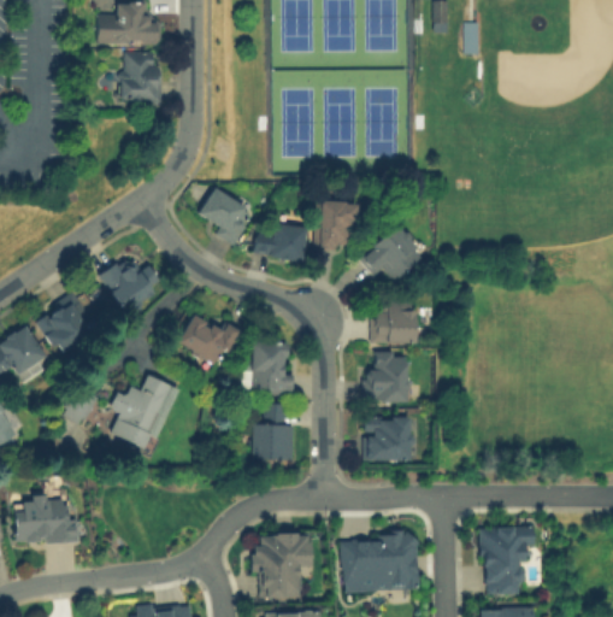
[(98,43),(100,15),(117,15),(118,4),(130,4),(130,3),(137,3),(140,0),(147,0),(149,1),(149,11),(163,24),(163,40),(157,46),(145,45),(146,40),(129,39),(129,43),(118,43),(118,45),(98,43)]
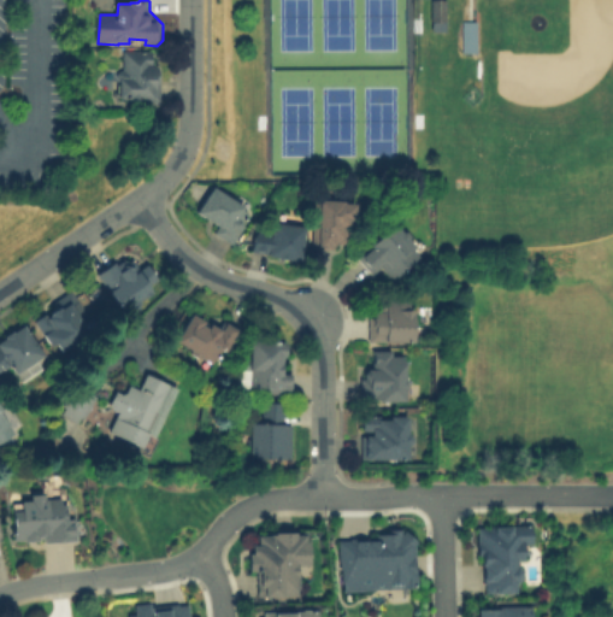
[(477,22),(463,22),(463,53),(476,53),(477,22)]
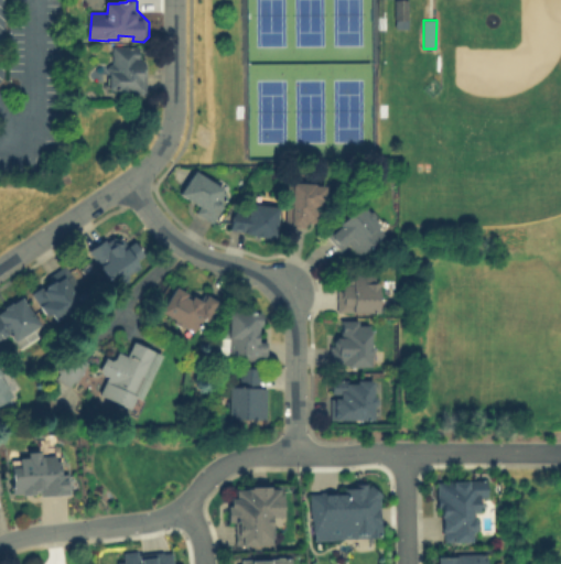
[(116,49),(142,49),(142,58),(144,58),(144,62),(147,62),(147,65),(150,65),(150,94),(120,94),(120,90),(112,90),(112,75),(109,75),(109,68),(112,65),(116,65),(116,49)]
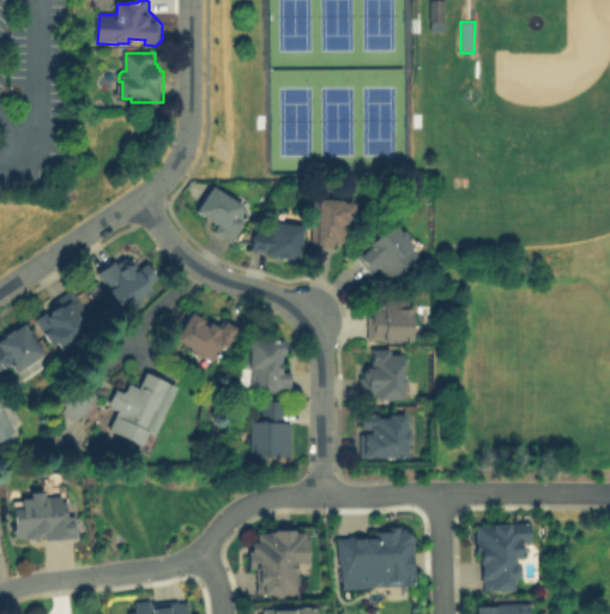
[(198,212),(215,187),(246,206),(245,210),(251,214),(243,224),(247,226),(235,246),(218,235),(223,228),(198,212)]
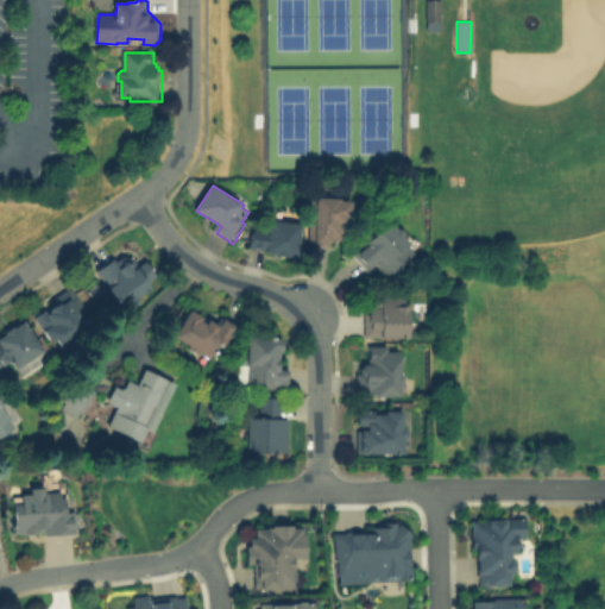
[(312,248),(313,201),(319,201),(319,198),(341,199),(341,202),(354,202),(353,232),(346,232),(345,243),(336,242),(336,239),(334,239),(333,248),(312,248)]
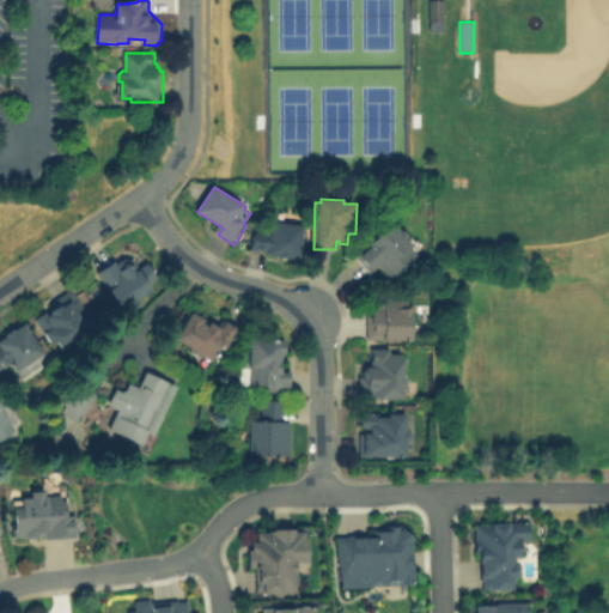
[(357,256),(393,222),(402,231),(405,231),(408,235),(408,237),(414,244),(412,248),(418,255),(393,279),(382,268),(375,275),(357,256)]
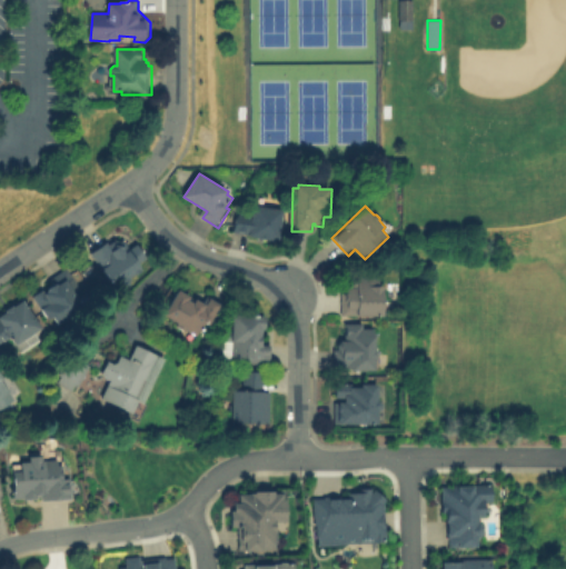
[(235,233),(237,220),(241,215),(241,209),(248,210),(248,215),(252,216),(254,207),(283,210),(279,241),(270,240),(269,241),(259,240),(259,239),(250,238),(250,236),(235,233)]
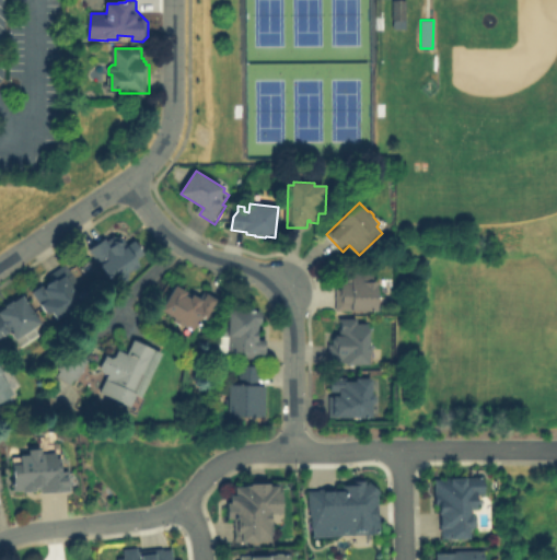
[(90,251),(106,238),(108,242),(115,237),(124,238),(129,245),(136,241),(147,255),(137,260),(141,266),(139,267),(140,268),(135,272),(134,271),(128,275),(129,277),(128,282),(126,283),(120,283),(119,281),(114,284),(90,251)]
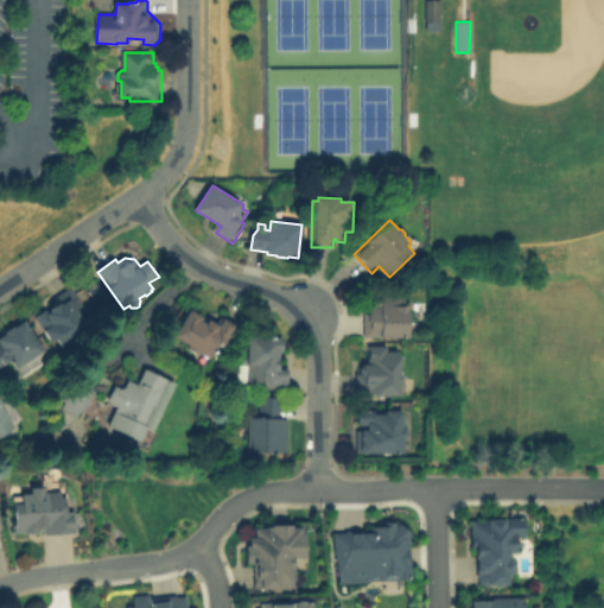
[(72,287),(87,309),(81,314),(91,328),(78,337),(80,339),(80,343),(75,346),(71,344),(70,343),(63,348),(57,341),(52,343),(36,318),(48,310),(51,315),(52,314),(51,311),(53,311),(52,310),(59,304),(56,299),(72,287)]
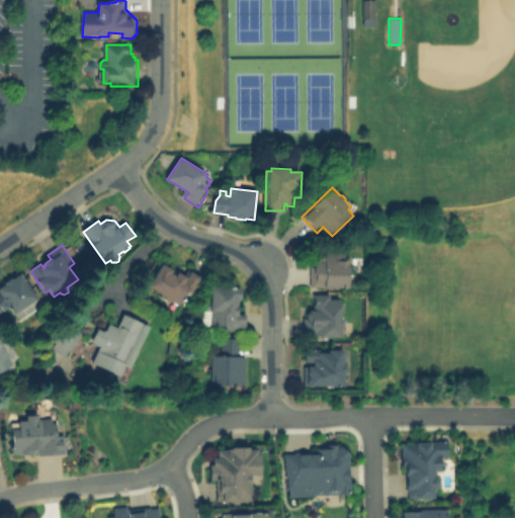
[(309,269),(317,268),(323,256),(345,253),(352,264),(351,291),(309,295),(309,269)]
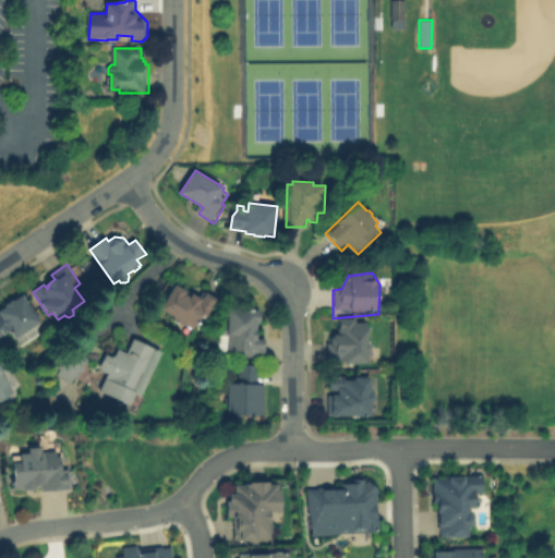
[(161,310),(175,284),(188,291),(185,295),(191,298),(193,294),(202,299),(206,291),(221,300),(209,320),(202,317),(195,330),(184,324),(183,327),(173,322),(176,318),(161,310)]
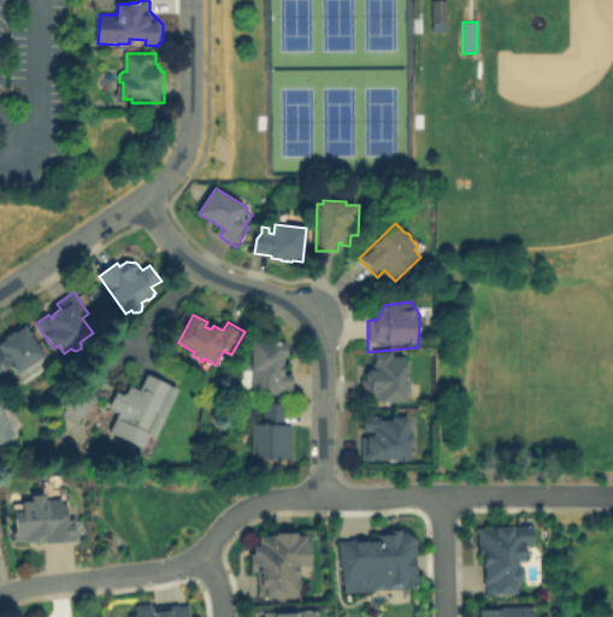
[(0,375),(0,345),(9,340),(7,338),(16,333),(17,334),(28,327),(48,357),(21,376),(13,366),(0,375)]
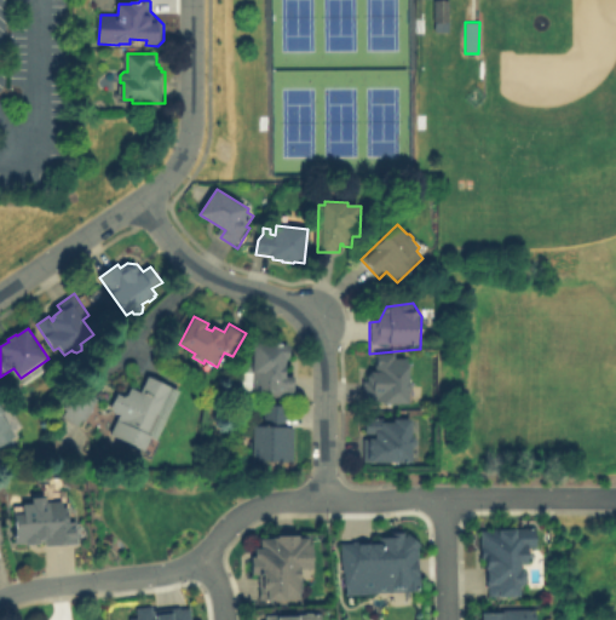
[(297,399),(271,397),(272,391),(253,390),(253,373),(246,373),(247,362),(253,362),(254,343),(289,344),(288,360),(287,360),(287,377),(297,377),(297,399)]
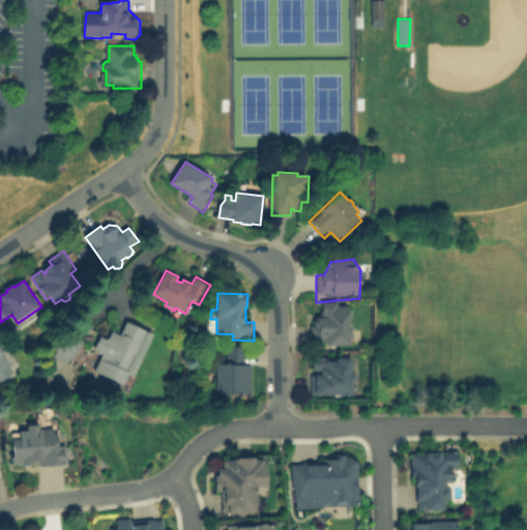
[(312,346),(312,326),(316,326),(316,321),(318,318),(322,318),(322,302),(339,302),(340,306),(350,306),(350,325),(352,327),(353,334),(351,336),(351,346),(312,346)]
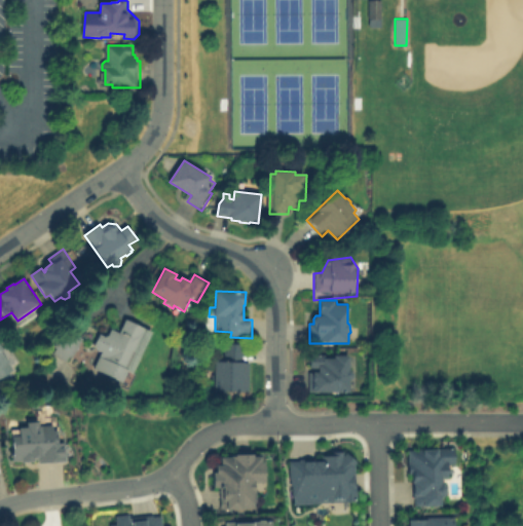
[(153,332),(135,374),(128,371),(123,383),(95,370),(102,352),(98,350),(97,348),(95,346),(100,335),(104,337),(109,336),(112,329),(119,333),(125,320),(153,332)]
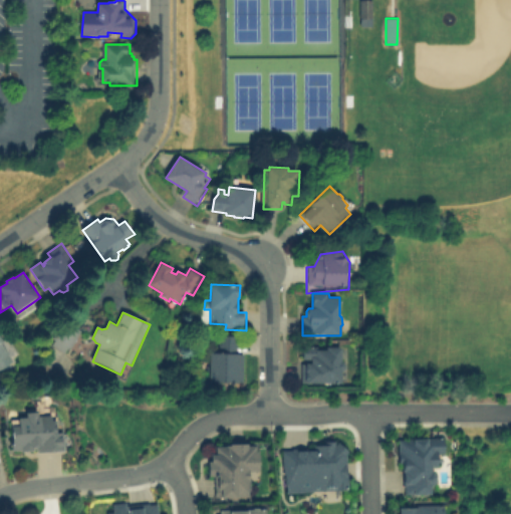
[(53,339),(64,321),(82,332),(72,350),(69,348),(66,354),(54,347),(57,341),(53,339)]
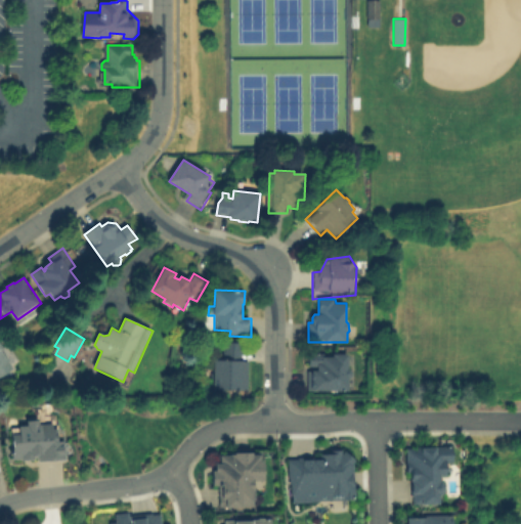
[(15,368),(0,378),(0,343),(4,349),(3,350),(15,368)]
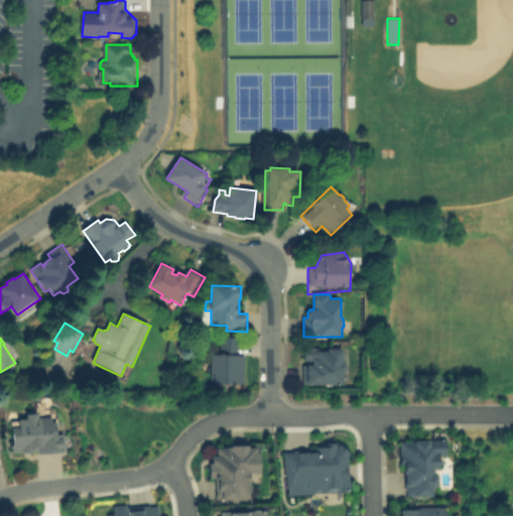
[(211,385),(212,355),(221,355),(222,338),(240,339),(239,385),(211,385)]
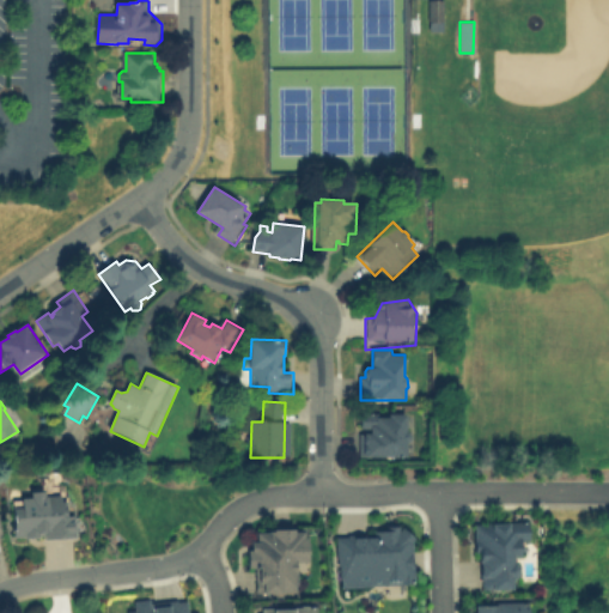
[(361,457),(361,434),(372,434),(372,430),(364,429),(364,414),(379,414),(379,418),(390,418),(390,414),(408,414),(408,431),(409,431),(413,436),(413,439),(408,444),(408,457),(361,457)]
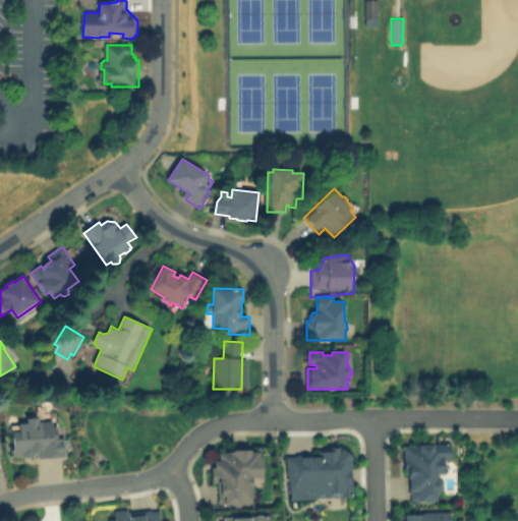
[(14,458),(12,430),(19,429),(18,423),(27,422),(26,418),(39,417),(39,422),(53,421),(54,426),(58,426),(59,440),(65,439),(67,458),(40,460),(40,455),(37,456),(37,458),(23,459),(23,457),(14,458)]
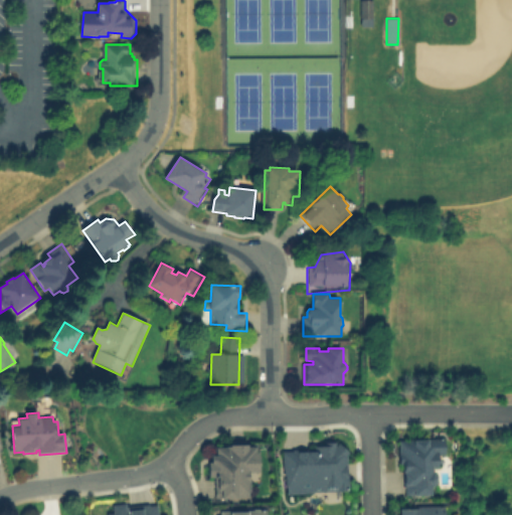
[(449,438),(450,455),(444,455),(445,467),(439,467),(439,470),(443,474),(443,480),(440,483),(438,483),(439,492),(411,494),(410,457),(404,457),(404,441),(449,438)]
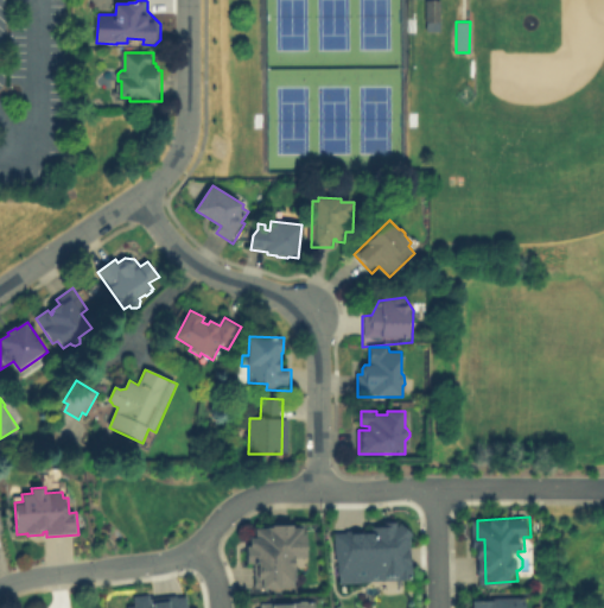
[(337,583),(409,578),(406,521),(373,524),(373,531),(334,533),(337,583)]
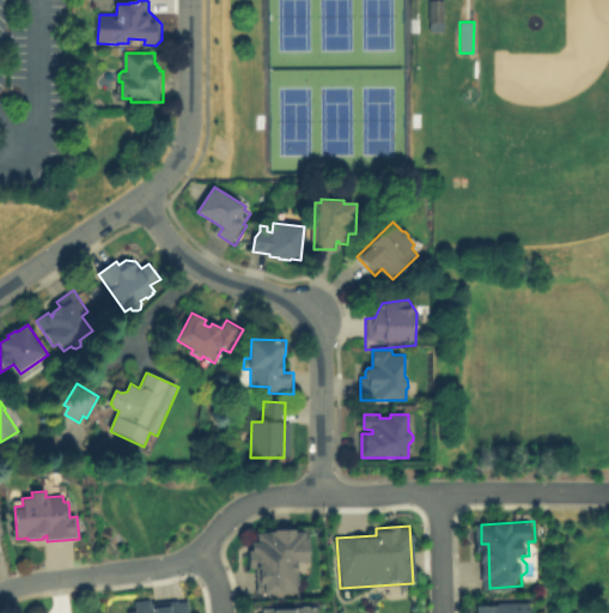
[(261,566),(254,566),(254,551),(257,551),(257,541),(263,541),(263,533),(281,532),(281,527),(303,527),(303,529),(312,529),(314,559),(303,559),(304,590),(261,590),(261,566)]
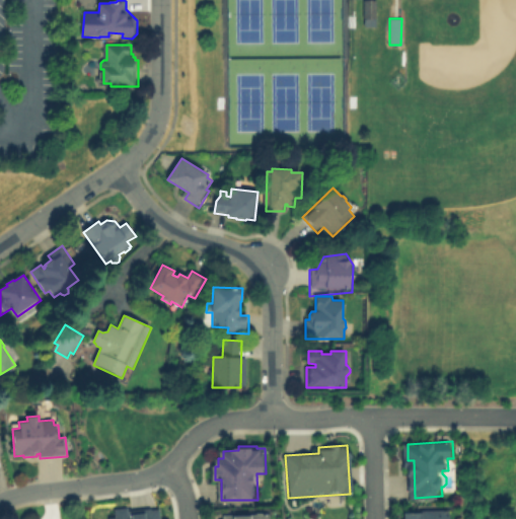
[(118,518),(117,511),(130,509),(130,512),(137,512),(137,515),(146,514),(145,511),(153,510),(153,511),(160,511),(161,518),(118,518)]
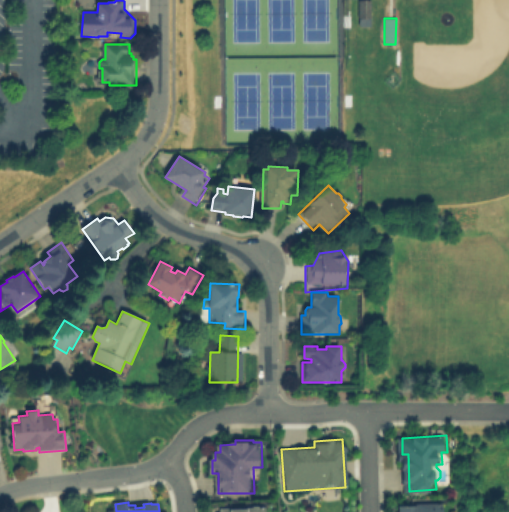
[(405,511),(405,506),(448,503),(448,511),(405,511)]
